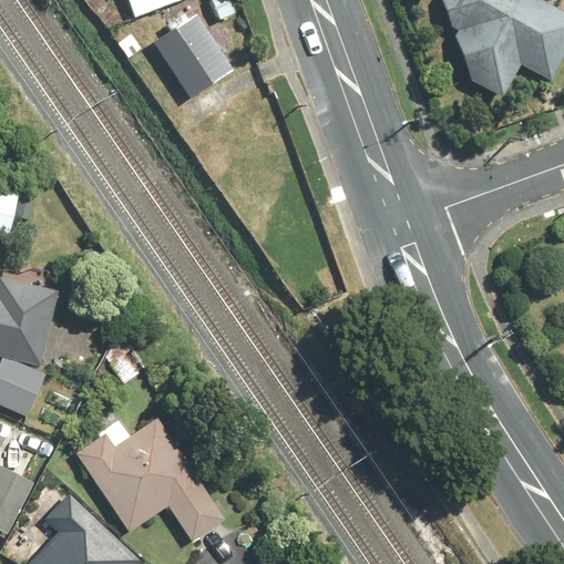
[(129,0),(135,17),(177,0),(129,0)]
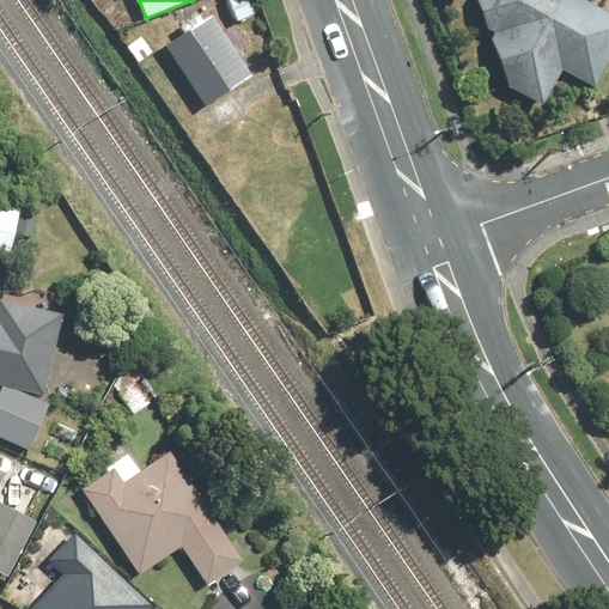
[(476,0),(505,84),(544,104),(564,67),(600,85),(608,66),(608,11),(608,10),(608,6),(608,0),(476,0)]
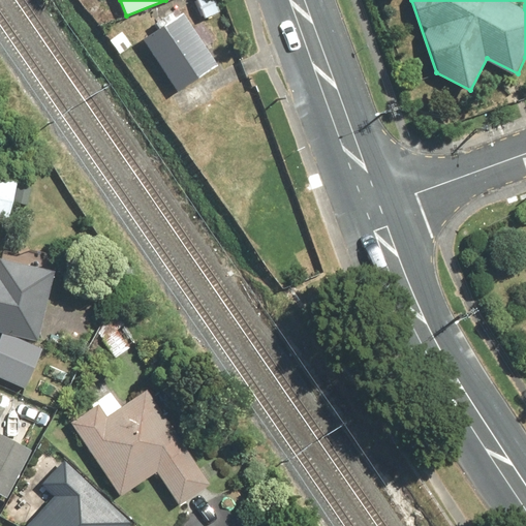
[(193,26),(185,12),(144,38),(177,92),(218,67),(208,49),(215,44),(200,22),(193,26)]
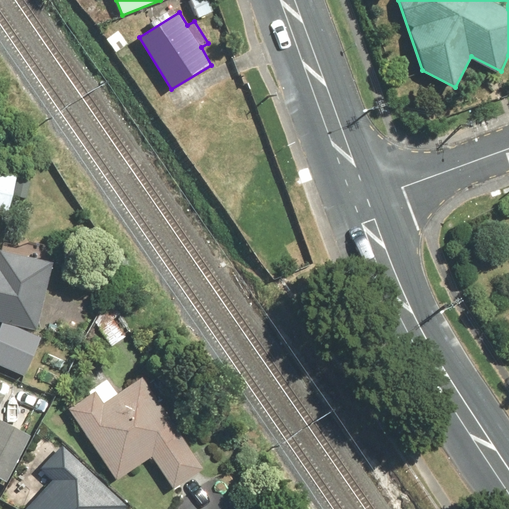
[(0,212),(10,214),(13,195),(27,198),(31,176),(0,170),(0,212)]
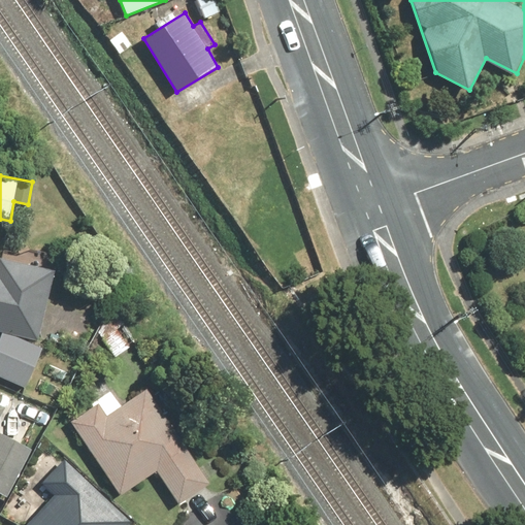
[(0,375),(34,384),(44,340),(36,339),(46,296),(33,293),(39,267),(0,257),(0,375)]
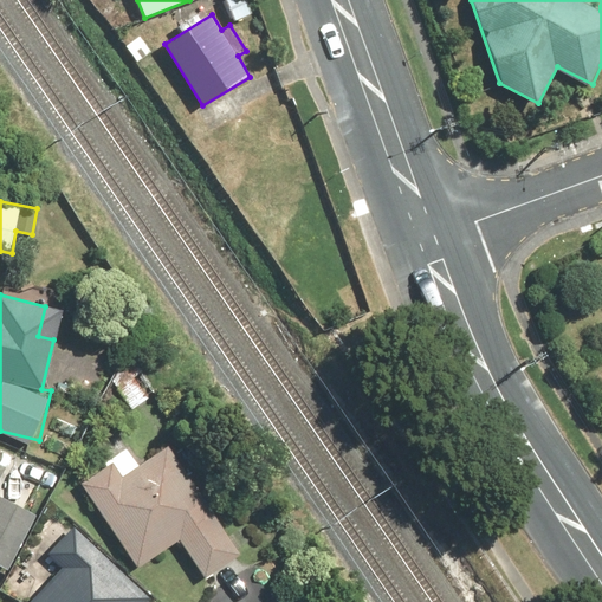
[(246,554),(173,442),(141,463),(129,444),(78,478),(136,567),(180,537),(207,578),(246,554)]
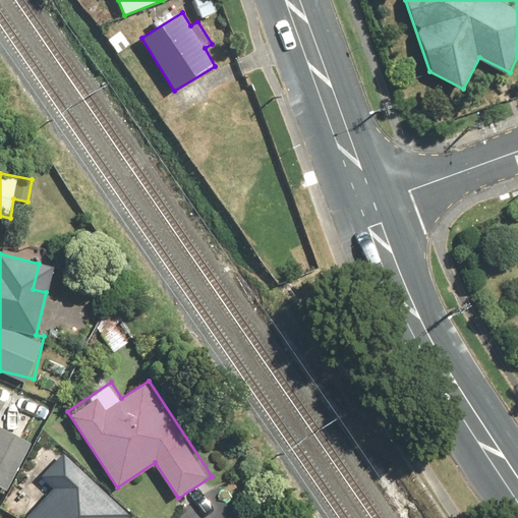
[(0,486),(5,490),(31,442),(17,435),(34,404),(0,387),(0,486)]
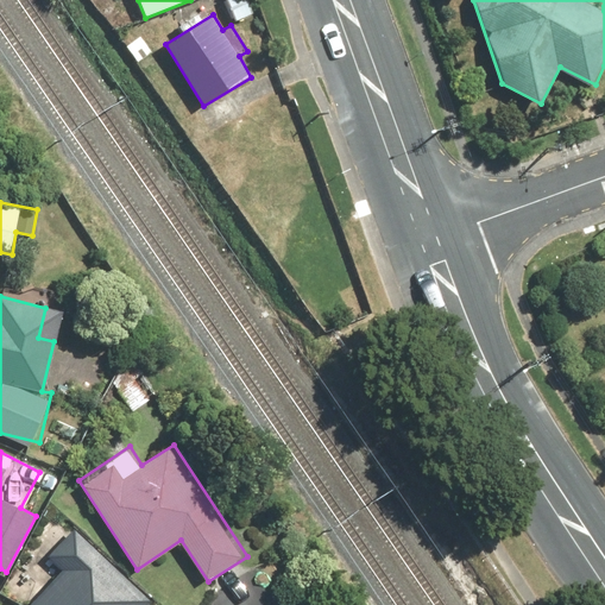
[(49,556),(63,569),(27,604),(143,604),(149,599),(77,528),(49,556)]
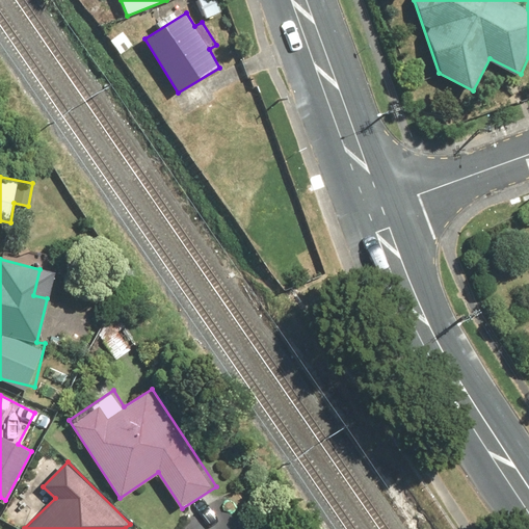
All buildings are outlined.
